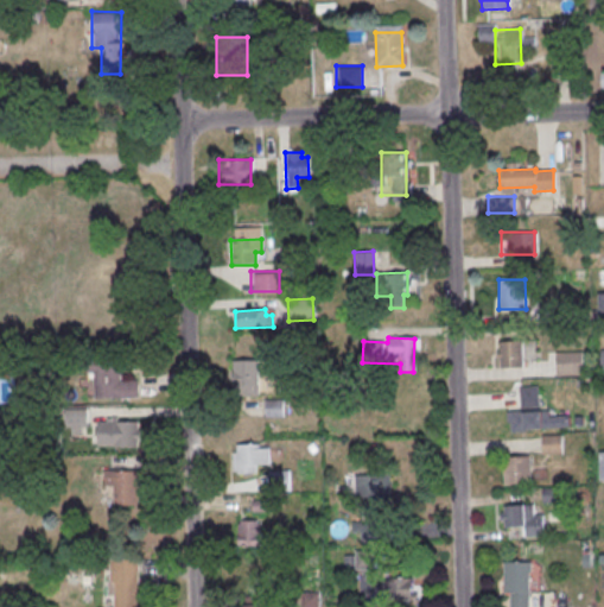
[(498,342),(521,341),(522,368),(500,370),(498,342)]
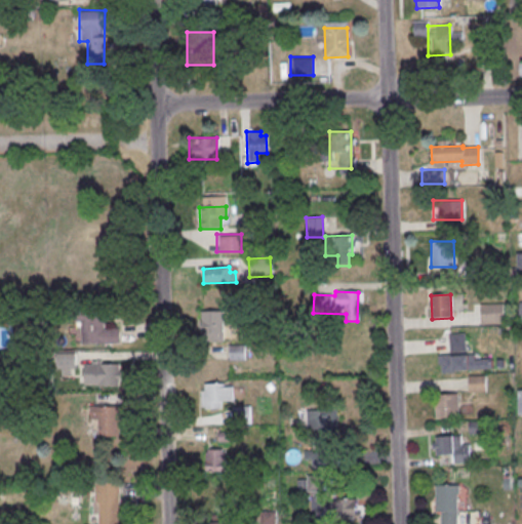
[(479,305),(502,304),(503,324),(480,325),(479,305)]
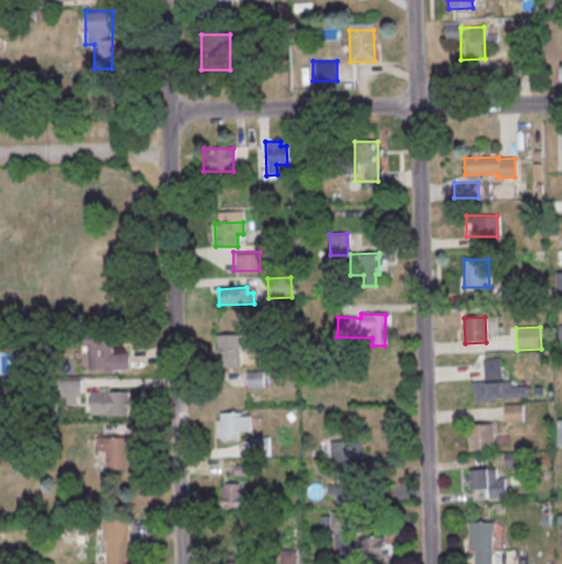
[(78,331),(117,330),(117,347),(110,347),(110,355),(127,354),(127,370),(86,371),(86,347),(80,347),(78,331)]
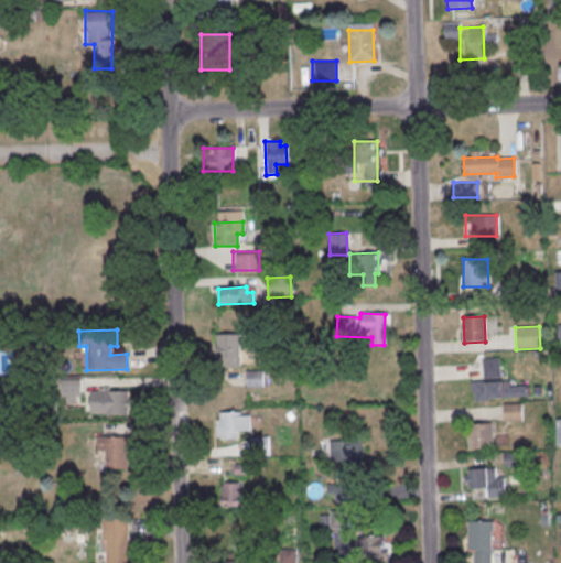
[(214,336),(238,335),(239,367),(215,368),(214,336)]
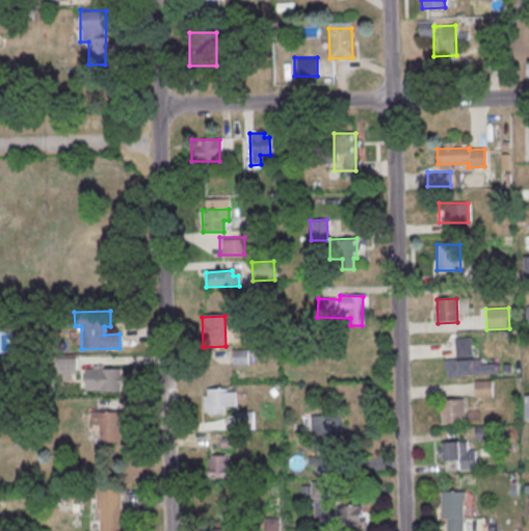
[(454,340),(470,339),(472,360),(479,360),(479,365),(498,364),(499,374),(447,378),(445,361),(455,360),(454,340)]
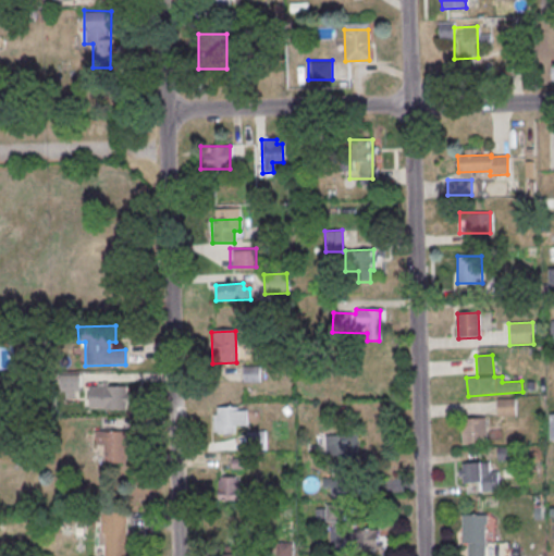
[(76,395),(76,373),(58,373),(58,395),(76,395)]
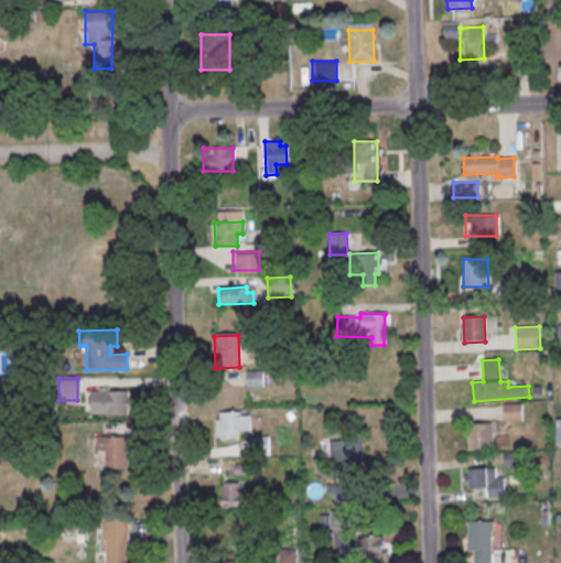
[(89,391),(126,391),(126,399),(129,399),(129,409),(126,409),(127,415),(105,415),(105,414),(89,414),(89,391)]
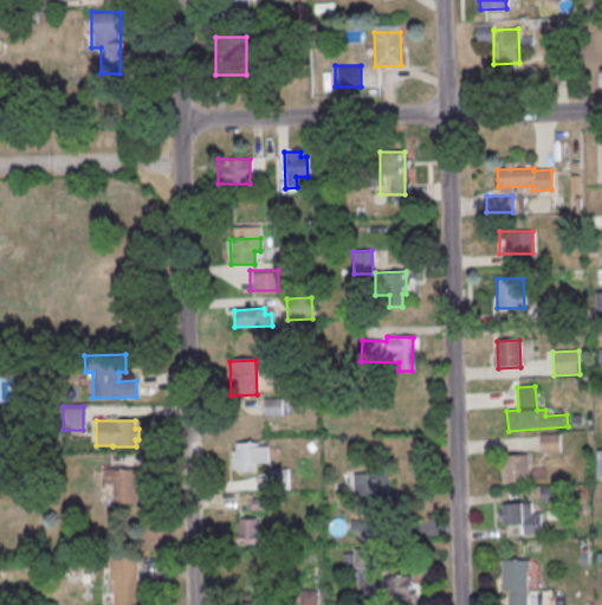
[(557,432),(538,432),(538,450),(557,450),(557,432)]
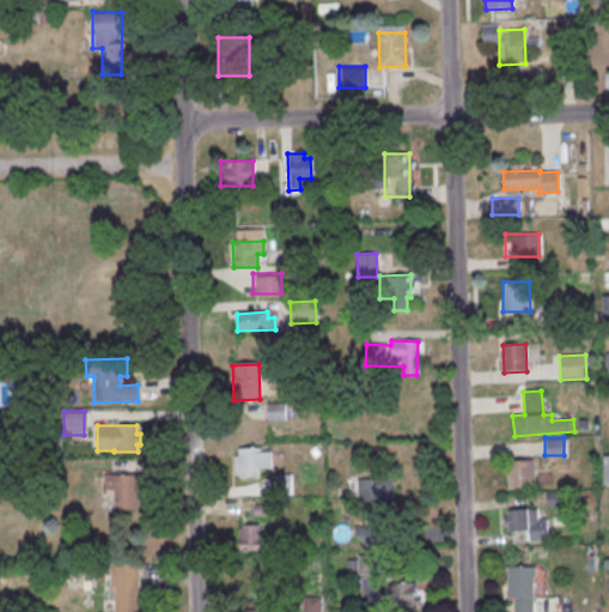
[(256,476),(256,466),(268,466),(268,446),(232,446),(232,476),(256,476)]
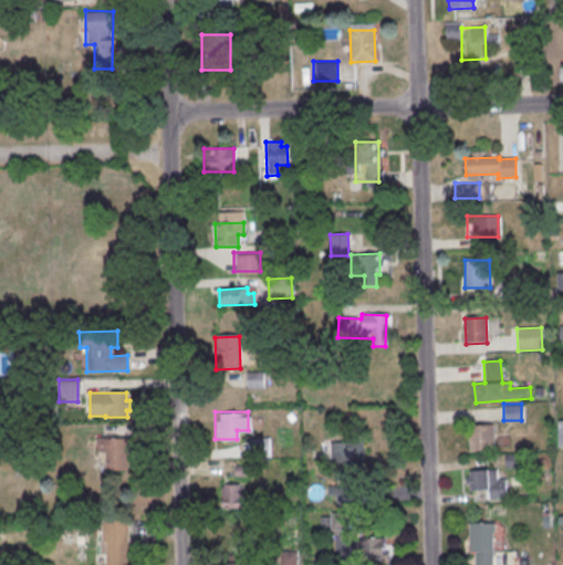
[(469,426),(493,425),(494,450),(469,451),(469,426)]
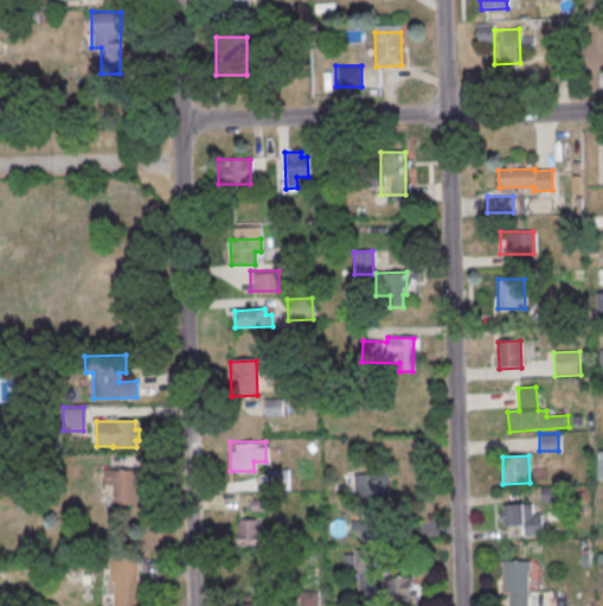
[(102,469),(135,467),(136,503),(111,504),(111,484),(102,484),(102,469)]
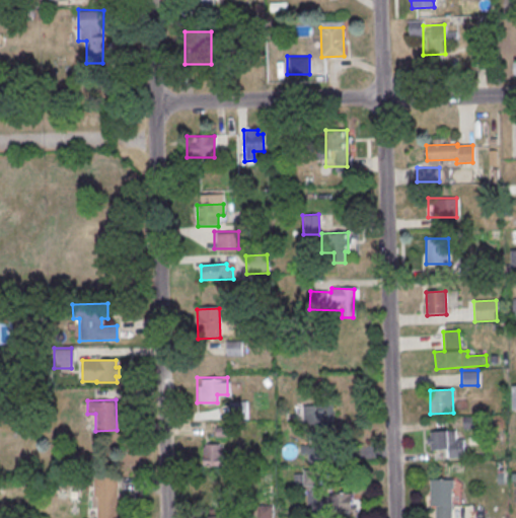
[(461,438),(453,438),(453,429),(427,430),(428,448),(440,448),(441,457),(462,456),(461,438)]
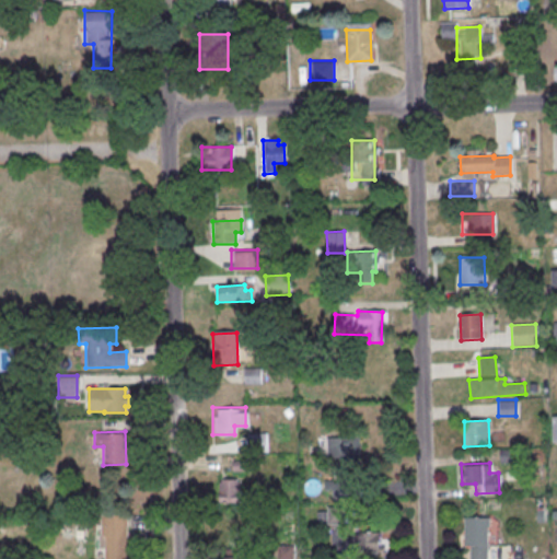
[(216,478),(216,501),(236,501),(236,478),(216,478)]
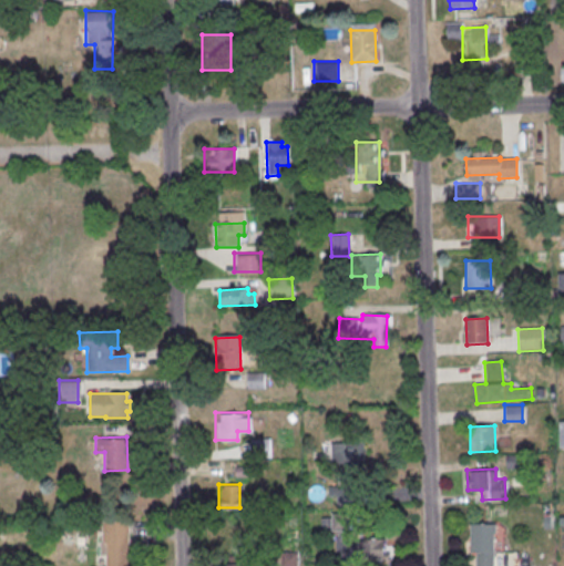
[(334,487),(334,505),(349,505),(349,487),(334,487)]
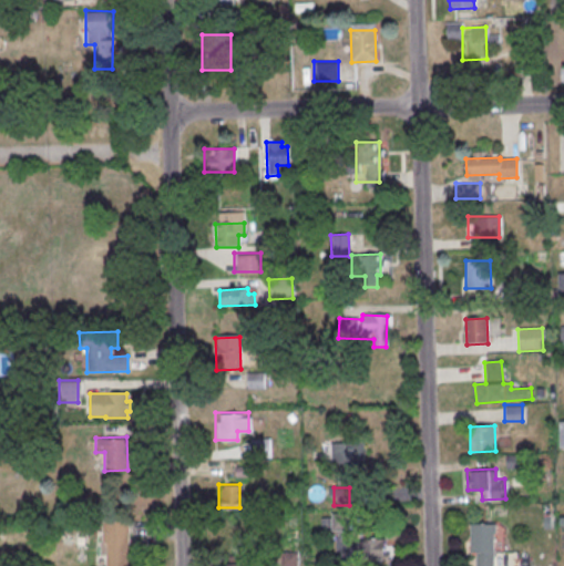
[(320,514),(321,530),(344,528),(342,513),(320,514)]
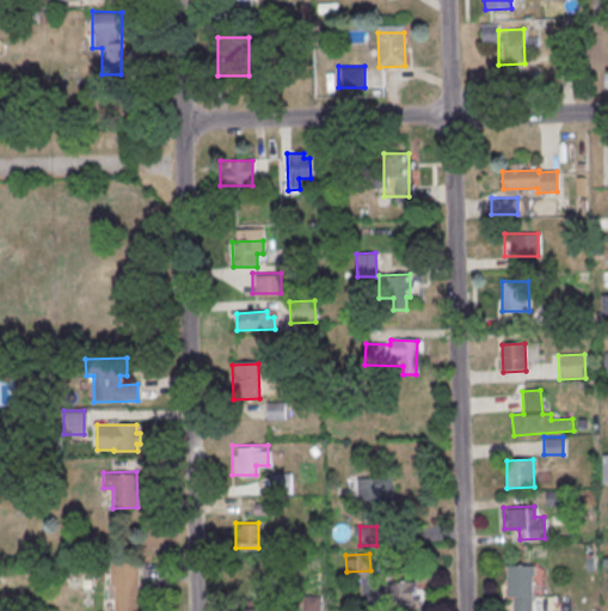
[(108,560),(136,560),(136,610),(112,610),(112,599),(108,599),(108,560)]
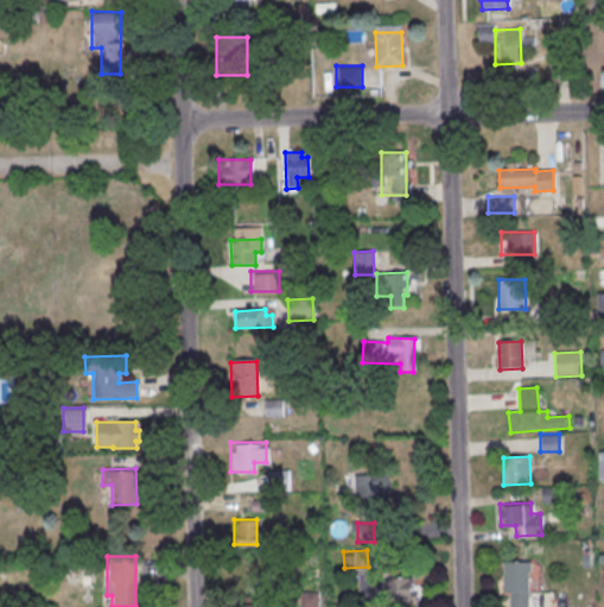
[(502,561),(528,561),(529,595),(502,595),(502,561)]
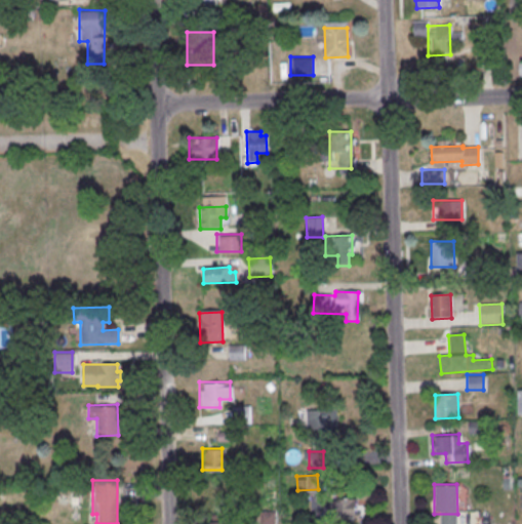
[(354,497),(326,498),(326,517),(355,517),(354,497)]
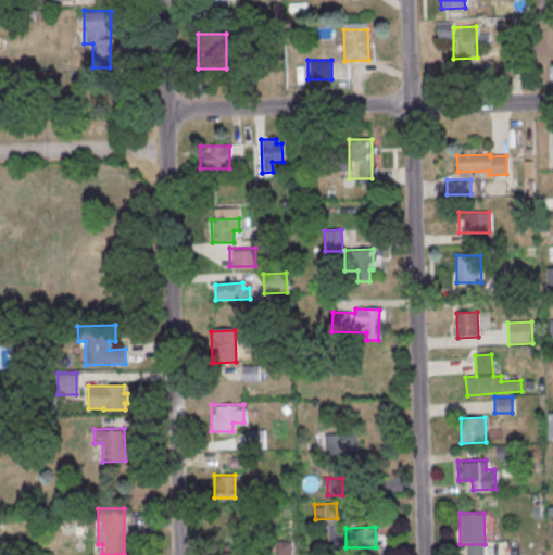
[(220,544),(220,554),(243,554),(243,544),(220,544)]
